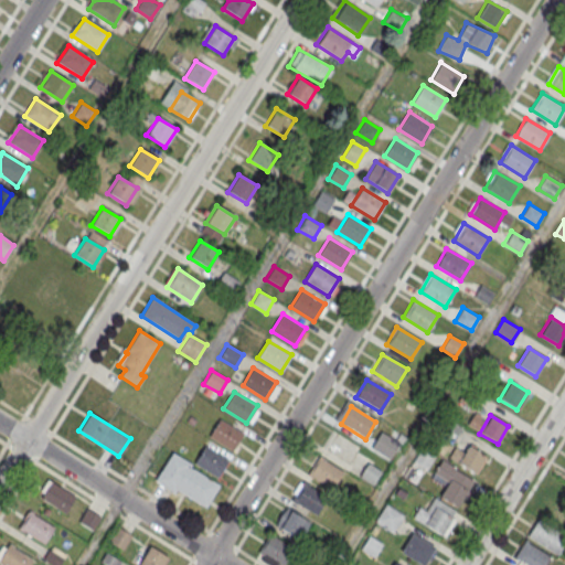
[(220,418),(243,433),(232,450),(209,436),(220,418)]
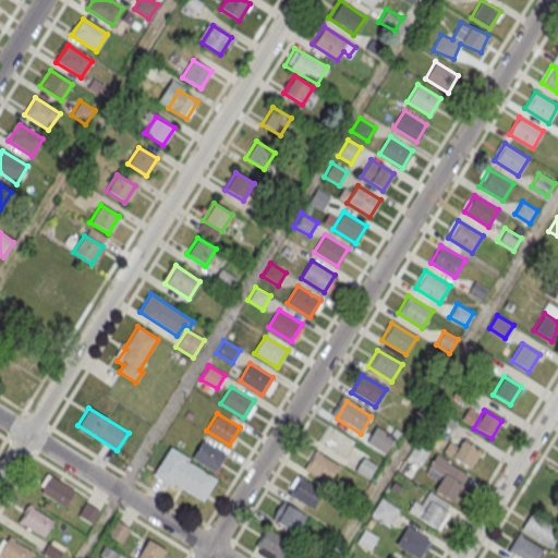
[(367,443),(377,427),(393,437),(385,452),(367,443)]
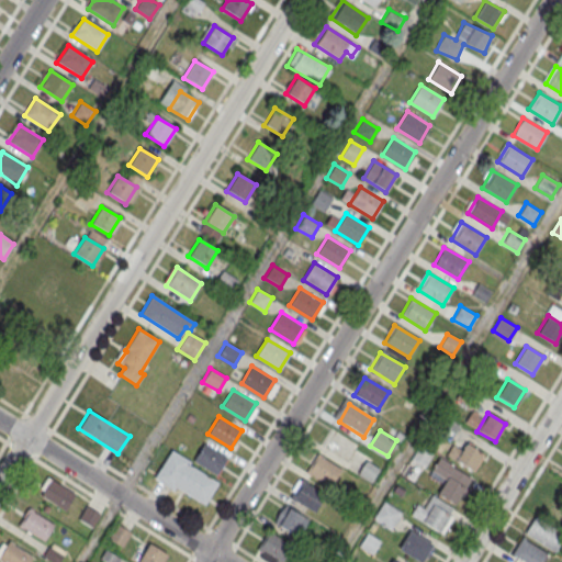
[(203,442),(226,457),(216,474),(193,460),(203,442)]
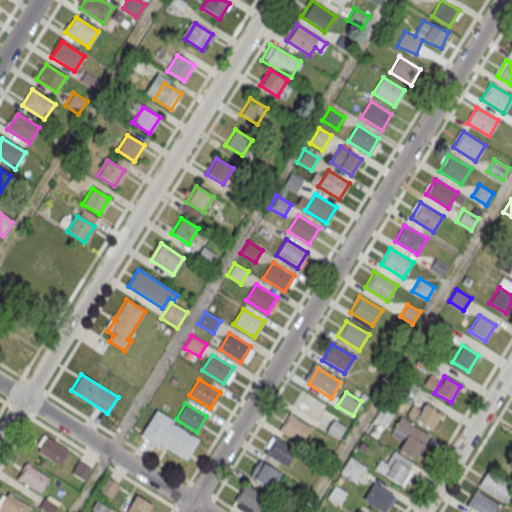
[(440,414),(424,404),(414,420),(430,430),(440,414)]
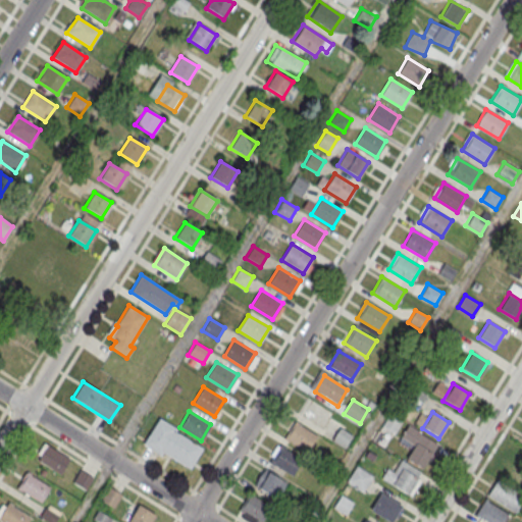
[(379,428),(392,437),(402,422),(389,414),(379,428)]
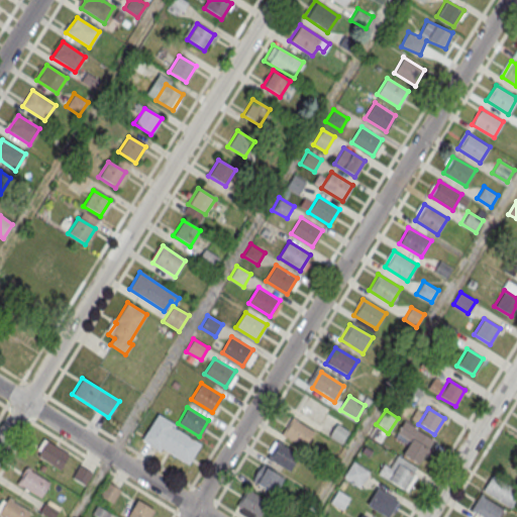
[(189,463),(201,443),(174,426),(176,424),(158,413),(141,439),(159,450),(161,447),(189,463)]
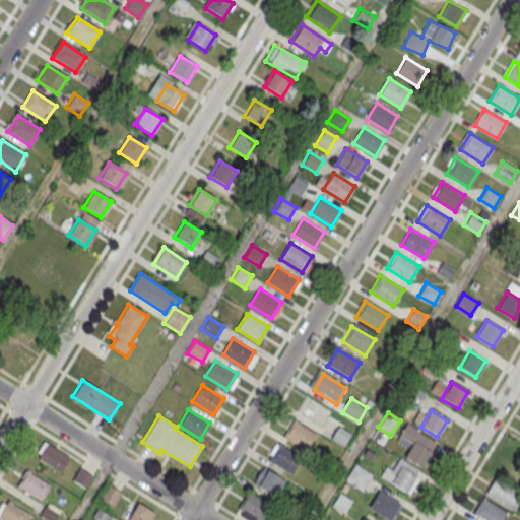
[(316,435),(306,451),(283,437),(293,421),(316,435)]
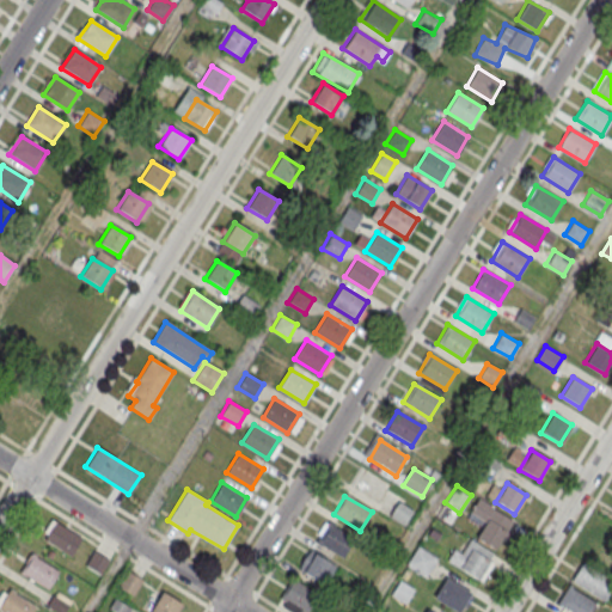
[(389,514),(397,500),(414,510),(405,525),(389,514)]
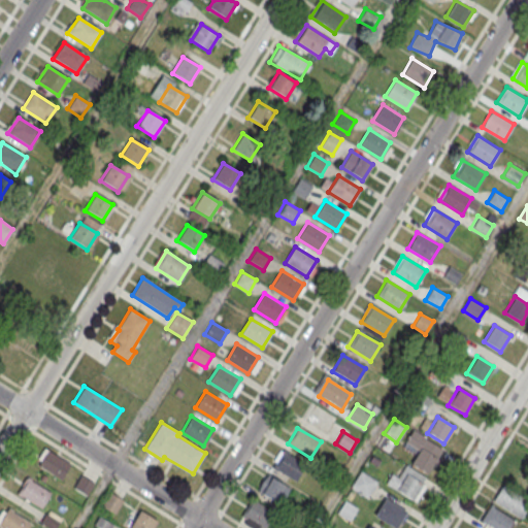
[(436,458),(420,449),(409,465),(426,474),(436,458)]
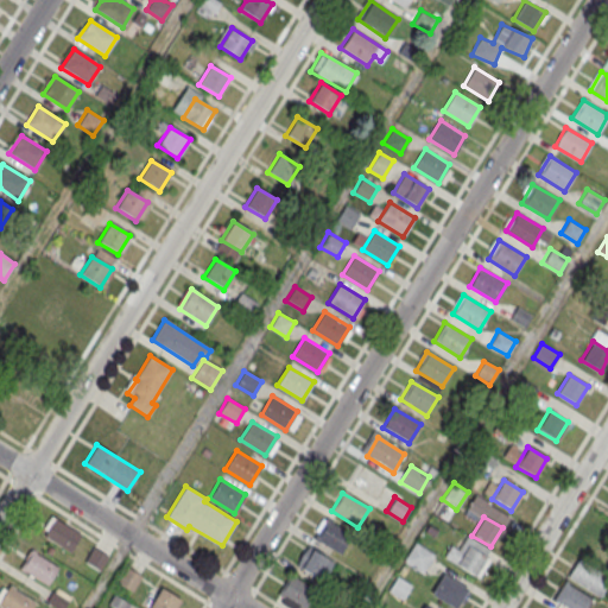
[(81,536),(55,519),(44,537),(70,553),(81,536)]
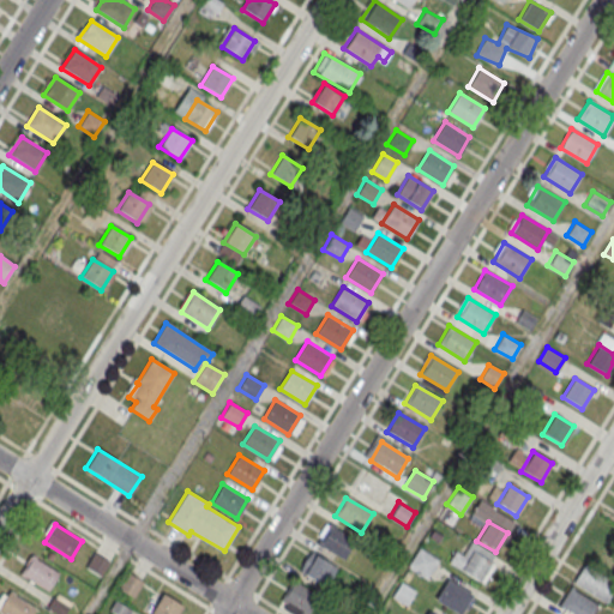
[(355,541),(343,560),(317,545),(327,525),(355,541)]
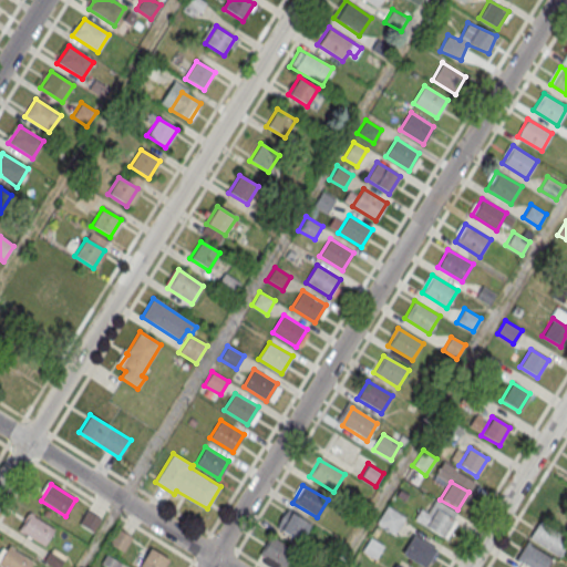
[(375,524),(394,535),(405,516),(387,505),(375,524)]
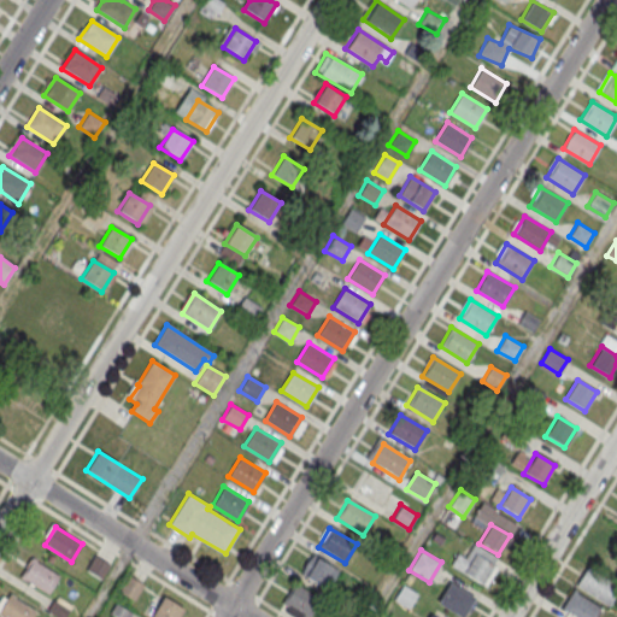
[(110,563),(95,554),(86,569),(100,579),(110,563)]
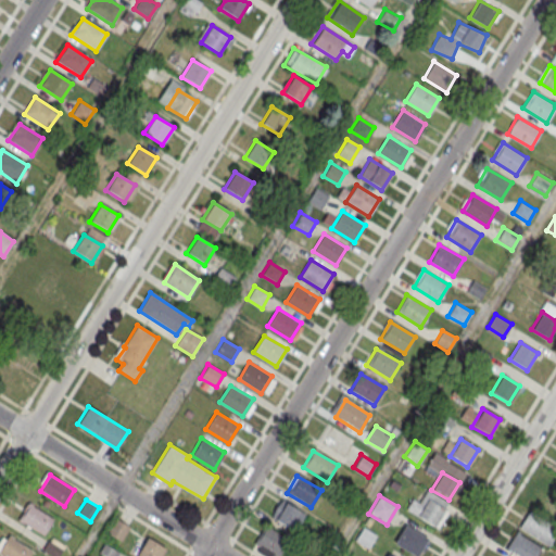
[(269,518),(295,532),(305,514),(280,500),(269,518)]
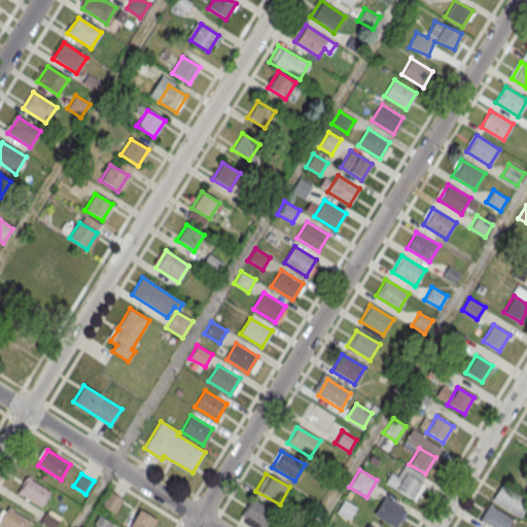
[(421,483),(405,473),(394,490),(411,500),(421,483)]
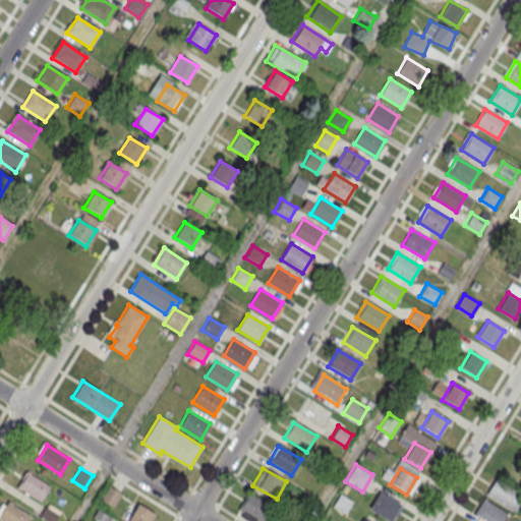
[(50,486),(27,473),(18,487),(40,502),(50,486)]
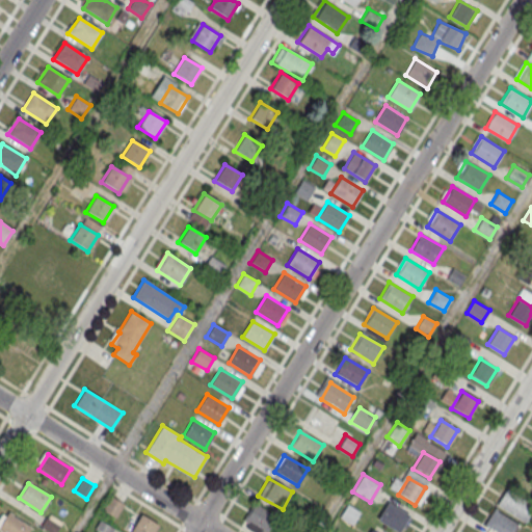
[(497,504),(506,487),(531,502),(531,507),(525,521),(497,504)]
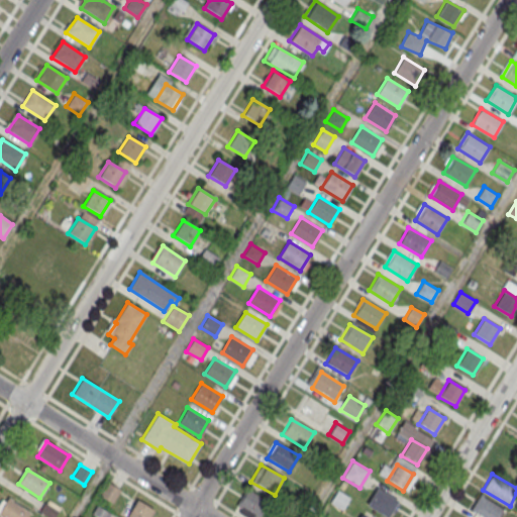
[(120,490),(108,482),(100,494),(112,502),(120,490)]
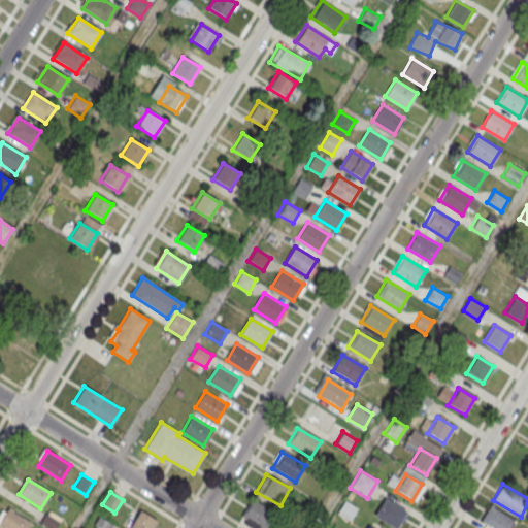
[(274,514),(265,527),(260,527),(241,516),(251,499),(274,514)]
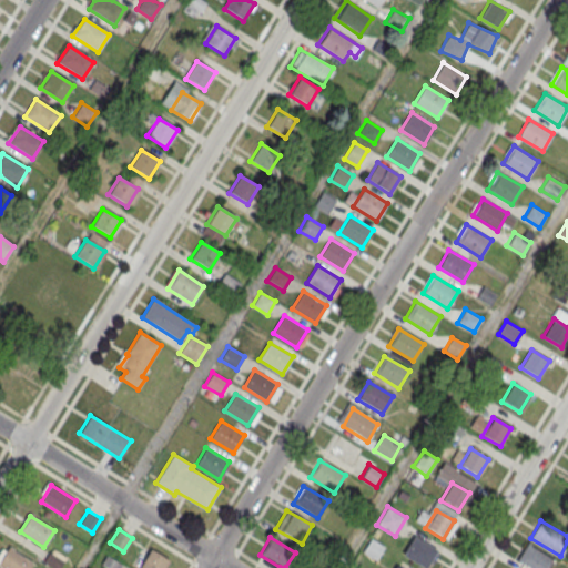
[(426,567),(436,551),(413,537),(402,556),(421,567),(426,567)]
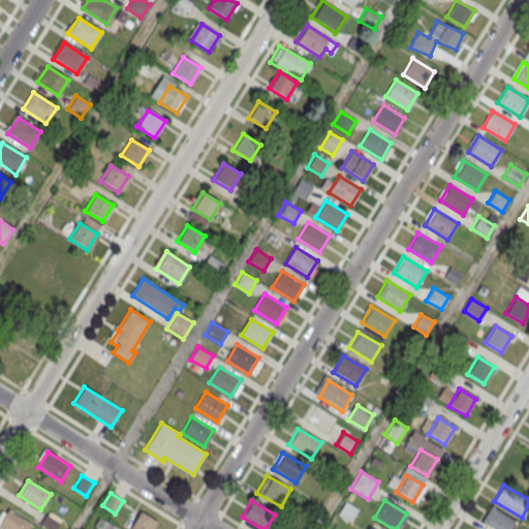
[(495,528),(480,520),(490,504),(515,520),(508,528),(495,528)]
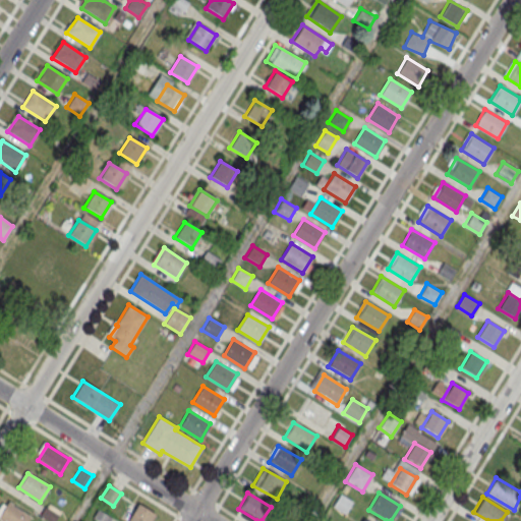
[(26,520),(30,517),(7,503),(0,514),(0,519),(3,520),(26,520)]
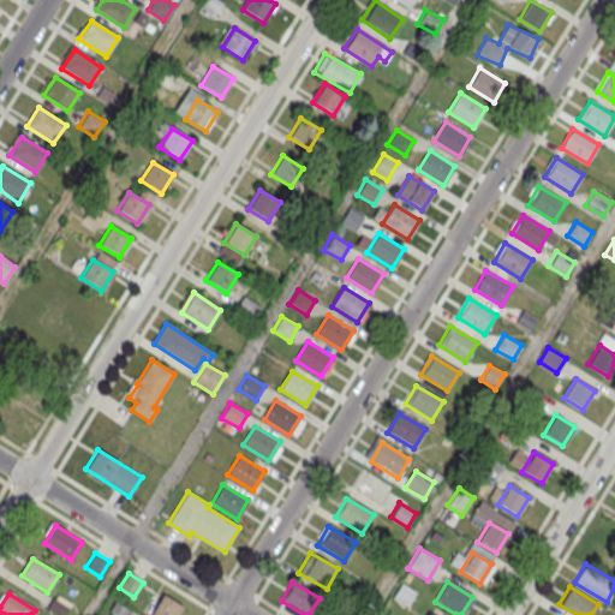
[(150,614),(163,595),(183,607),(177,614),(150,614)]
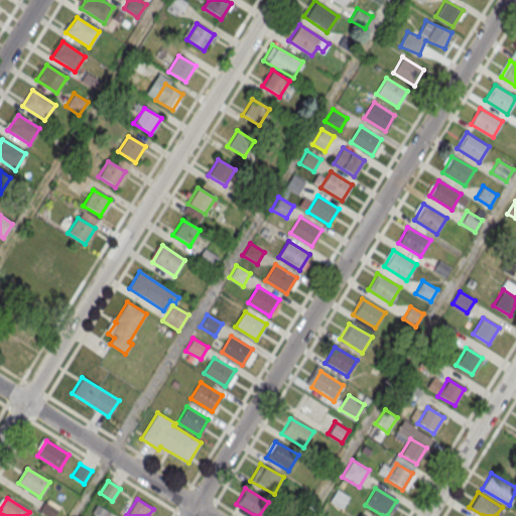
[(52,515),(57,511),(47,501),(40,509),(47,515),(52,515)]
